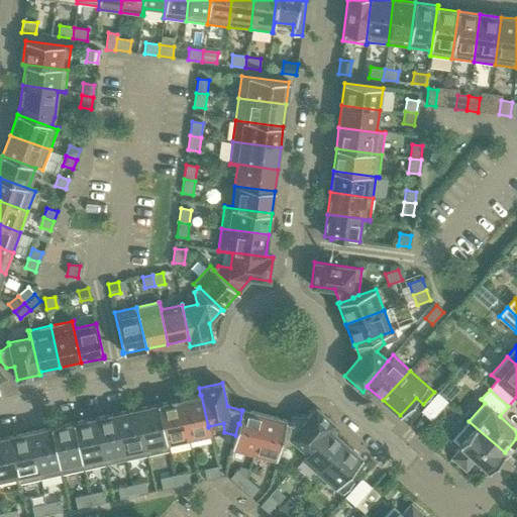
[(421,411),(431,419),(447,401),(437,393),(421,411)]
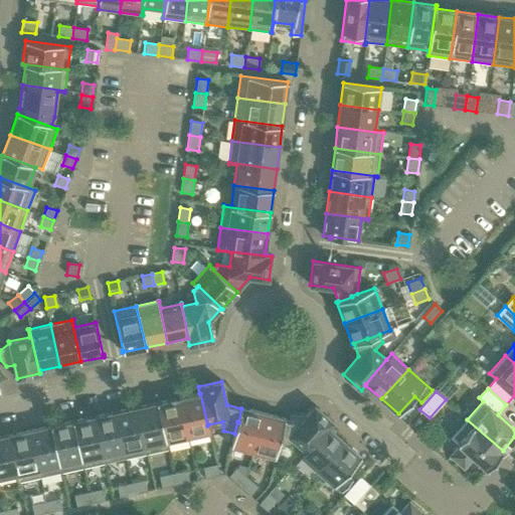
[(199,393),(179,397),(187,437),(209,432),(208,424),(207,425),(200,393),(199,393)]
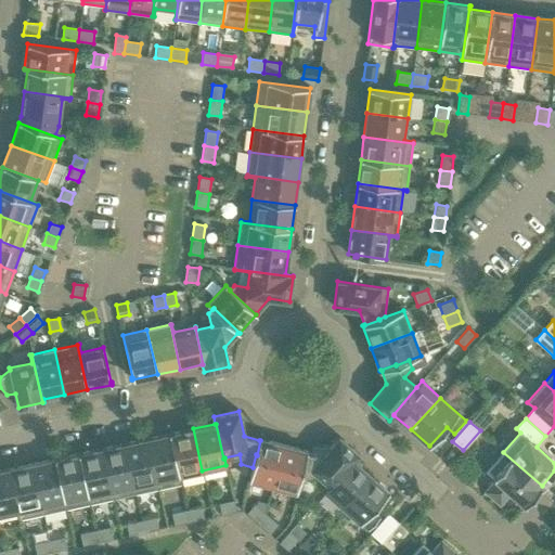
[(193,428),(170,434),(181,483),(182,483),(181,476),(202,470),(193,428)]
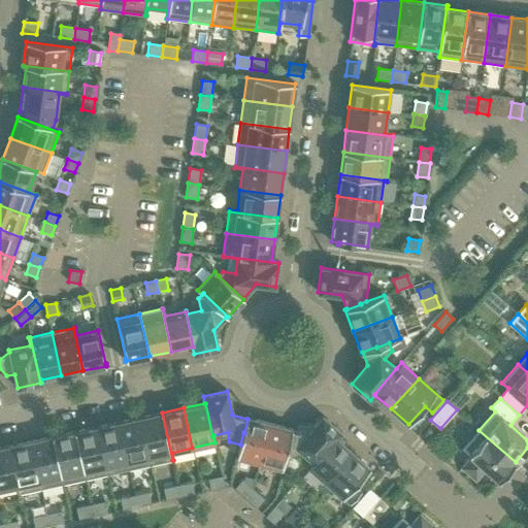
[(162,413),(140,418),(151,465),(172,460),(162,413)]
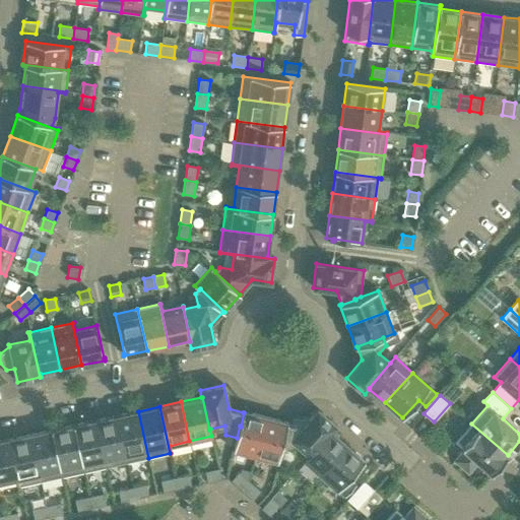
[(302,428),(287,424),(286,424),(283,438),(284,438),(281,449),(291,452),(298,445),(308,454),(303,460),(304,461),(335,425),(318,409),(302,428)]
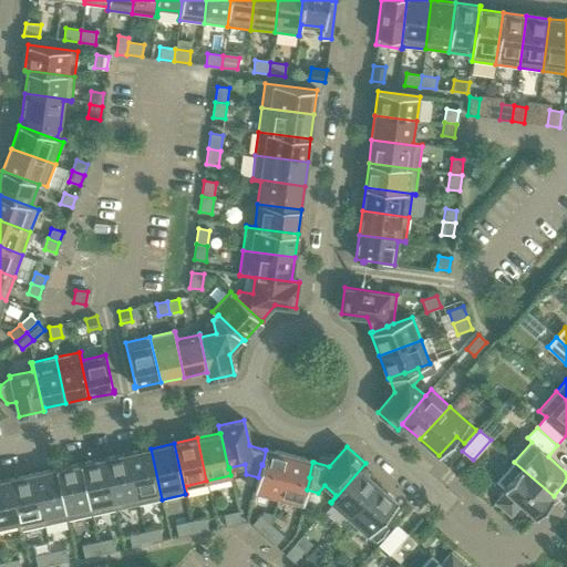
[(151,449),(126,453),(138,505),(162,500),(151,449)]
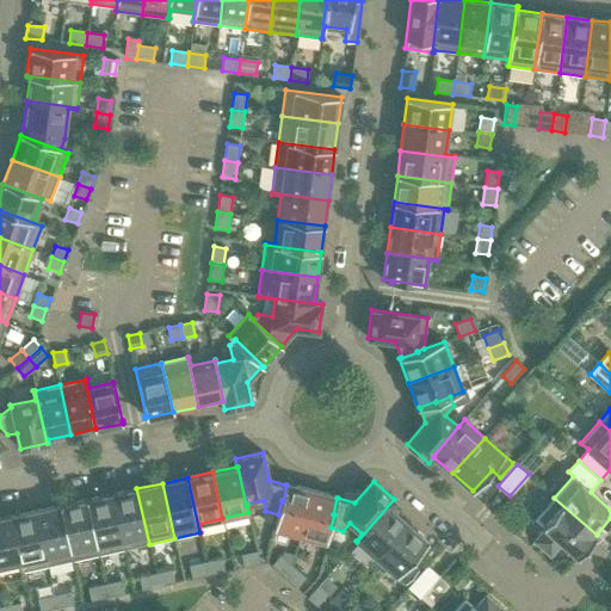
[(285,483),(285,485),(287,485),(283,501),(282,500),(278,514),(273,529),(301,536),(313,489),(285,483)]
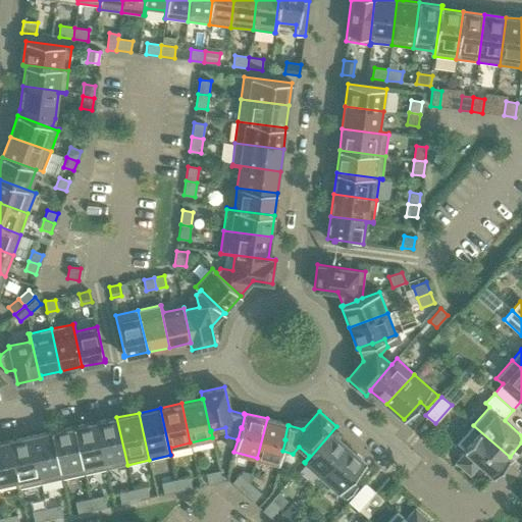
[(116,417),(95,422),(106,469),(127,465),(116,417)]
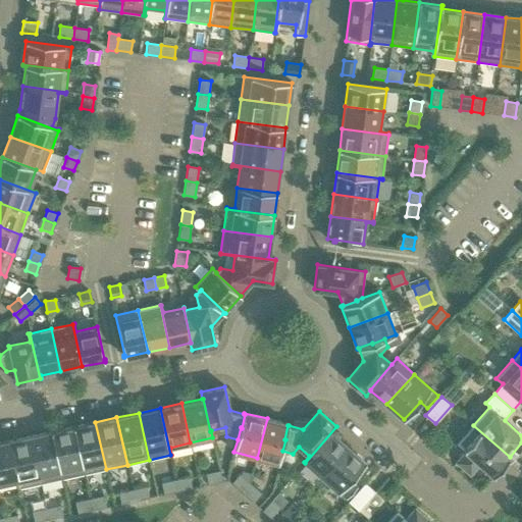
[(290,424),(267,418),(257,458),(278,464),(282,451),(285,439),(284,439),(288,425),(289,425),(290,424)]
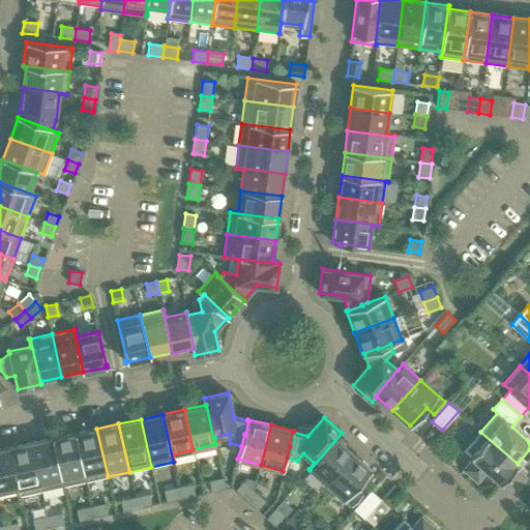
[(96,429),(75,434),(85,481),(108,476),(96,429)]
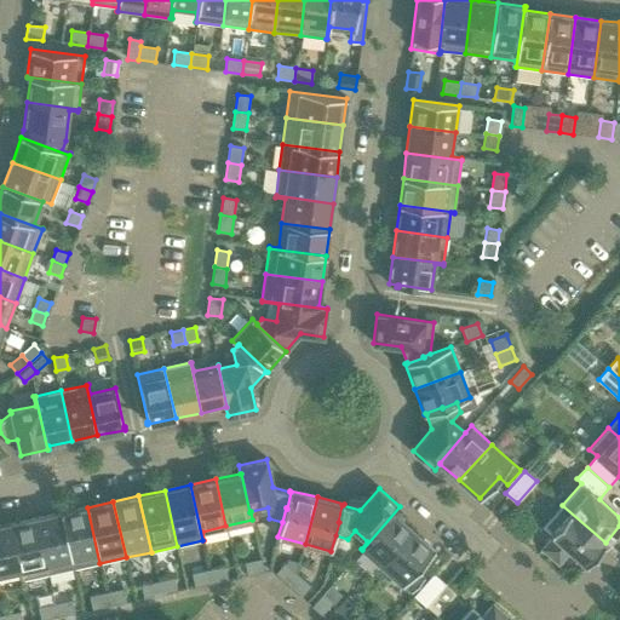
[(606,543),(562,505),(543,527),(554,535),(541,549),(558,563),(570,551),(586,564),(606,543)]
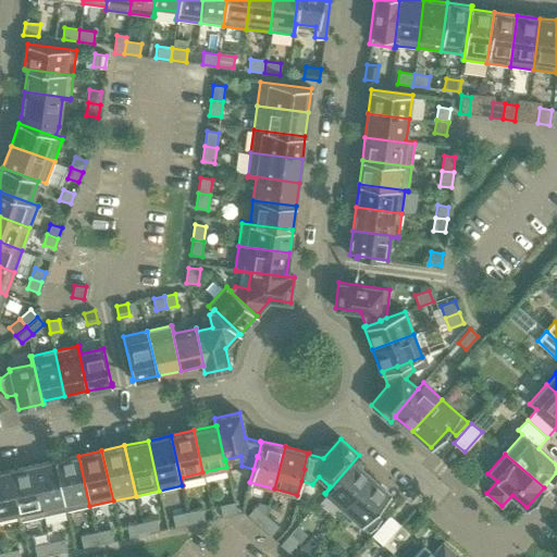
[(360,456),(359,455),(325,494),(344,509),(372,477),(355,461),(360,456)]
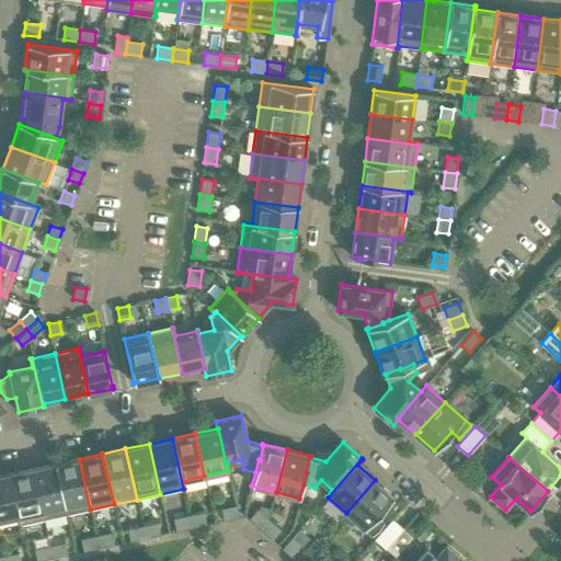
[(79,459),(56,464),(67,515),(90,510),(79,459)]
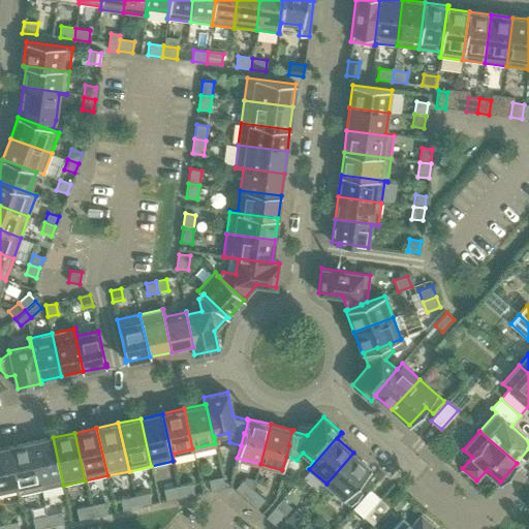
[(53,437),(31,442),(41,490),(63,486),(53,437)]
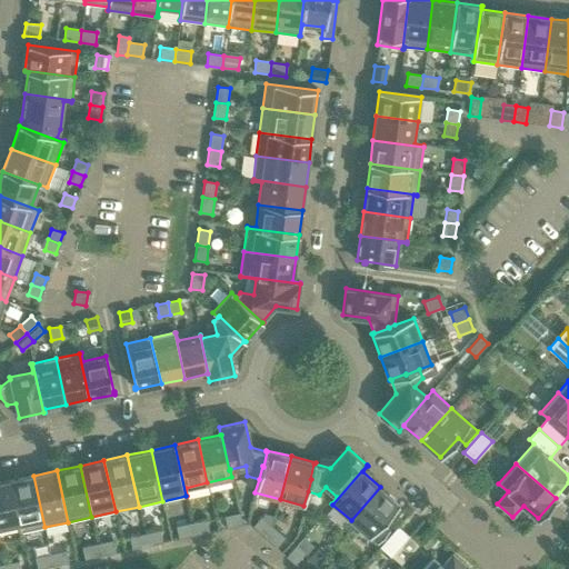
[(33,476),(10,480),(21,532),(45,527),(33,476)]
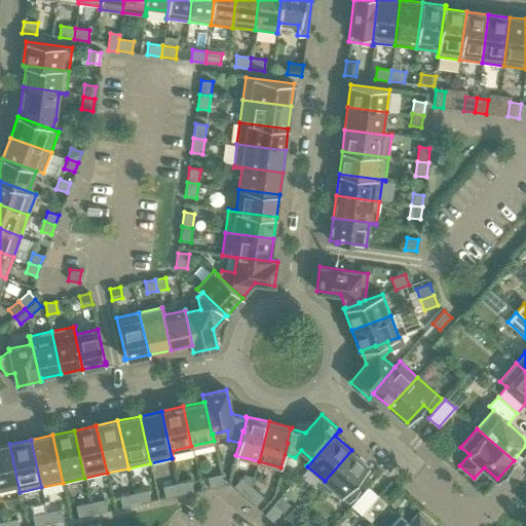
[(9,444),(0,446),(0,488),(15,485),(17,492),(20,492),(9,444)]
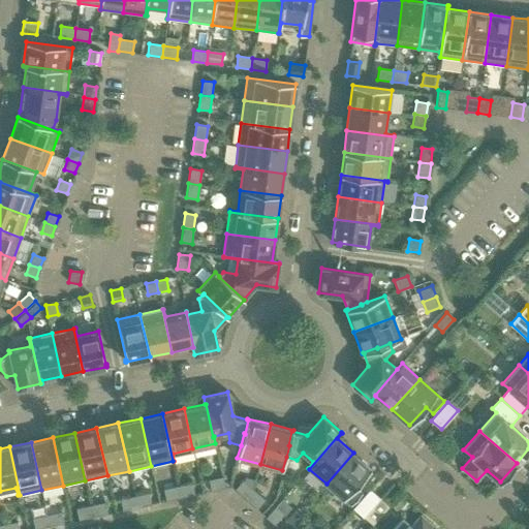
[(371,468),(353,453),(327,484),(351,506),(362,493),(354,487),(371,468)]
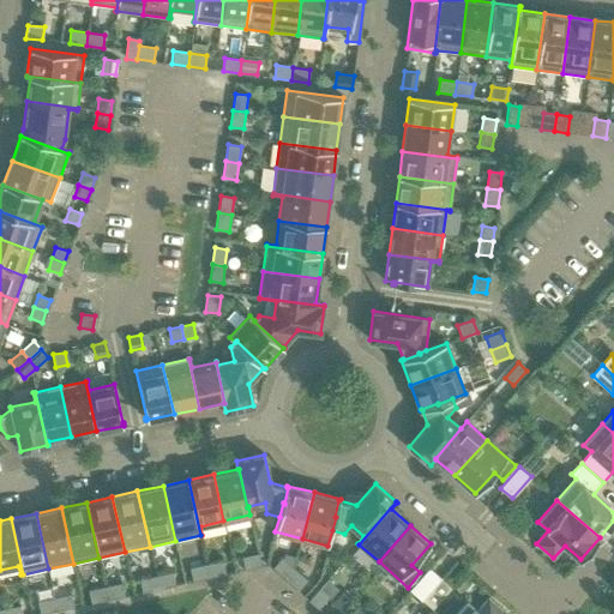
[(242,557),(245,570),(262,566),(258,553),(242,557)]
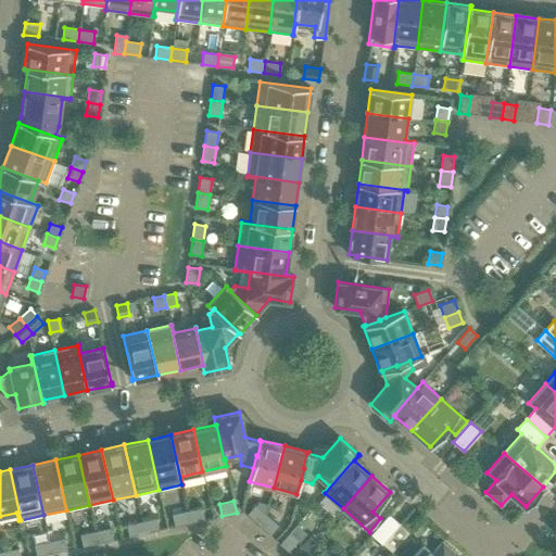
[(247,514),(258,525),(266,515),(255,505),(247,514)]
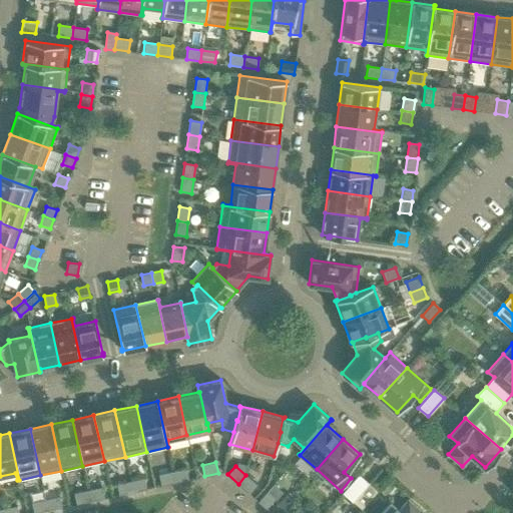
[(186,468),(172,471),(174,482),(188,479),(186,468)]
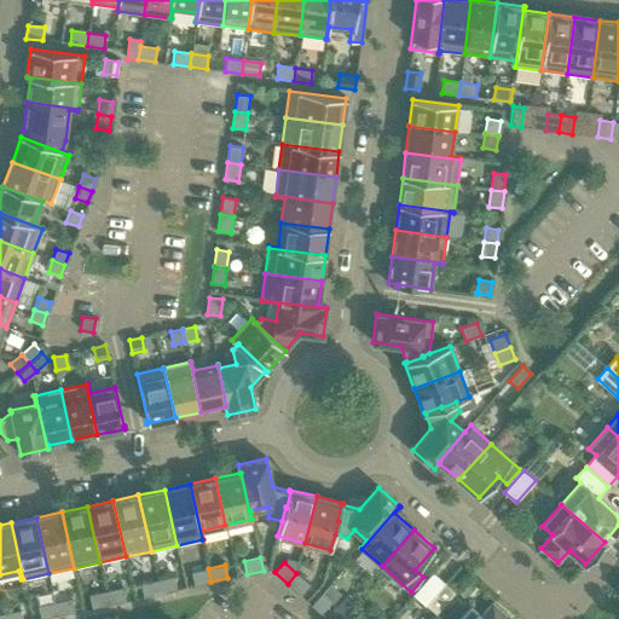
[(210,582),(208,568),(191,572),(194,585),(210,582)]
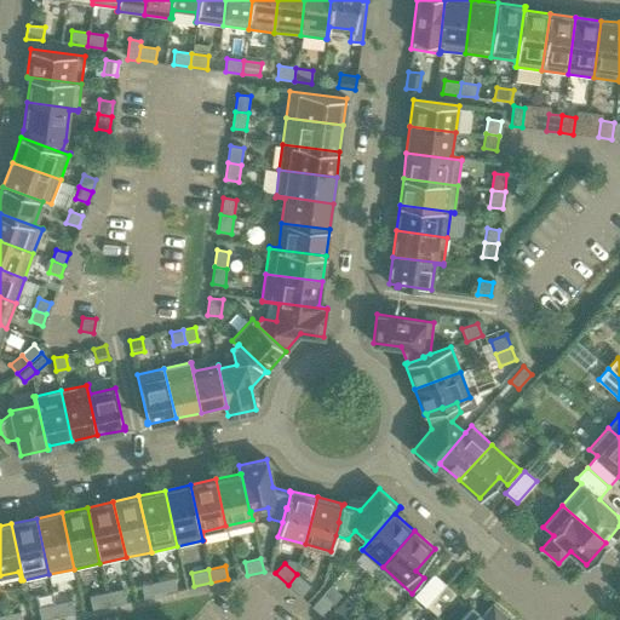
[(297,574),(288,585),(302,596),(310,586),(297,574)]
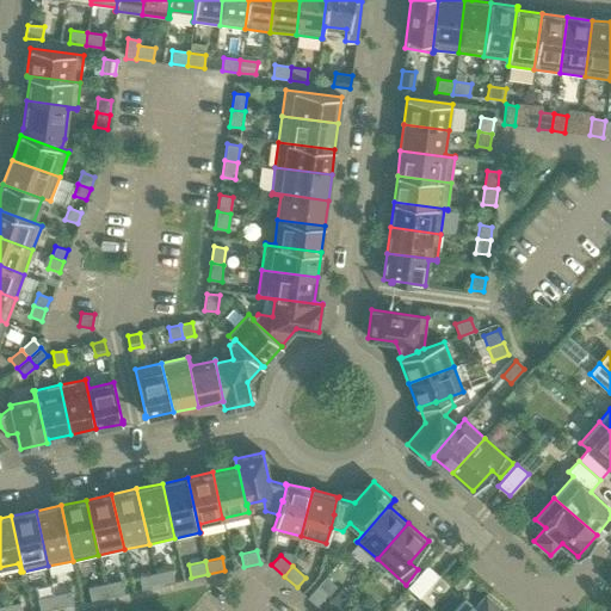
[(408,587),(419,597),(438,575),(427,566),(408,587)]
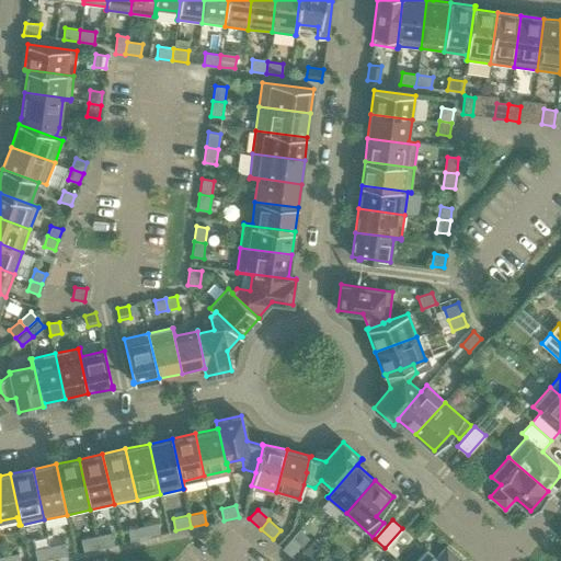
[(158,523),(142,526),(145,538),(160,535),(158,523)]
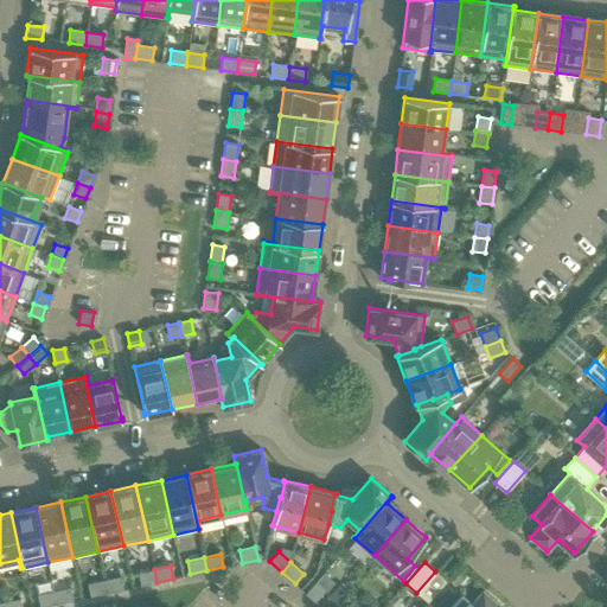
[(157,582),(154,569),(138,573),(140,586),(157,582)]
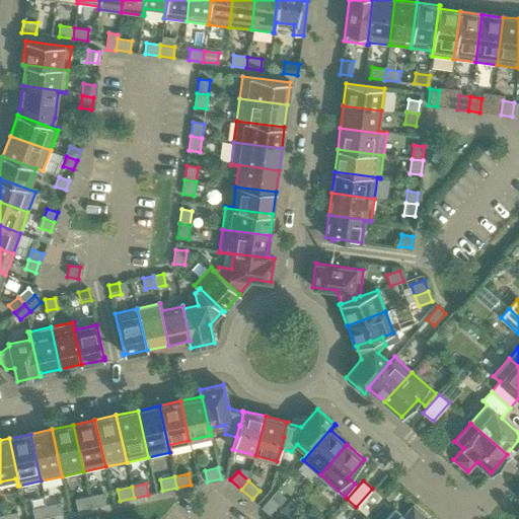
[(102,493),(88,496),(91,507),(104,504),(102,493)]
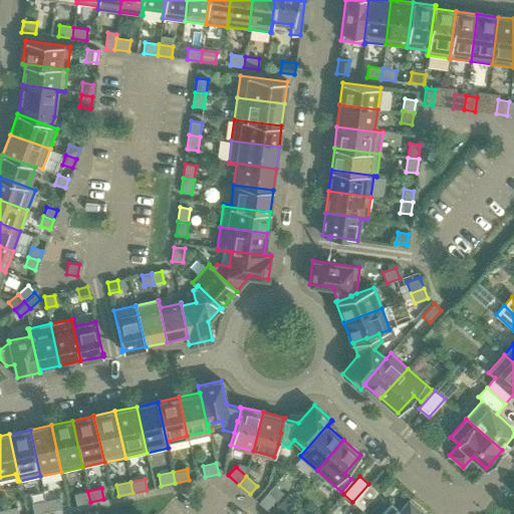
[(90,502),(87,491),(73,494),(76,505),(90,502)]
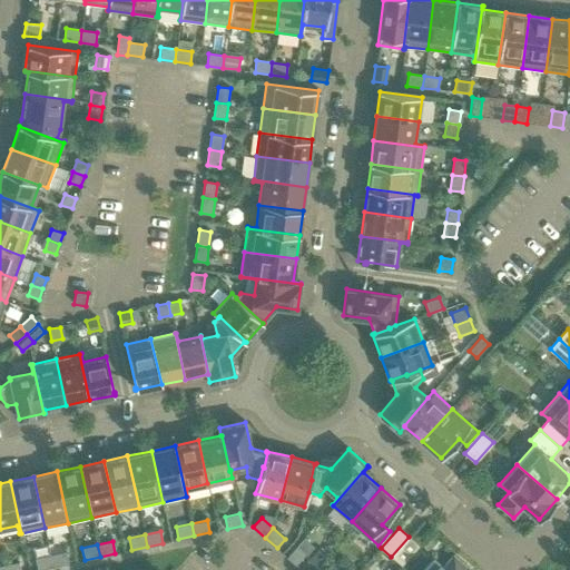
[(286,558),(295,566),(306,554),(297,546),(286,558)]
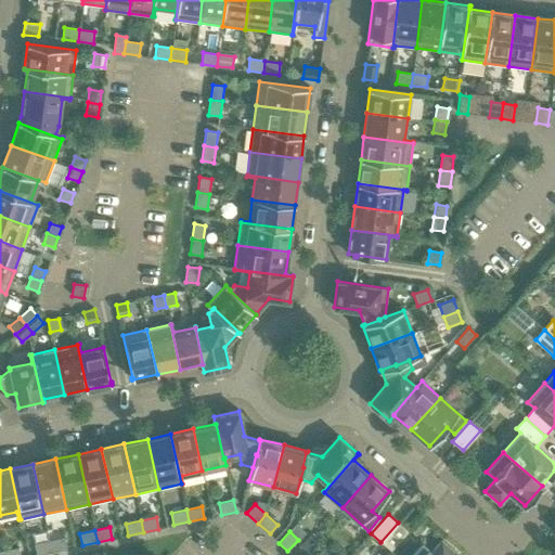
[(64,537),(49,540),(51,552),(66,549),(64,537)]
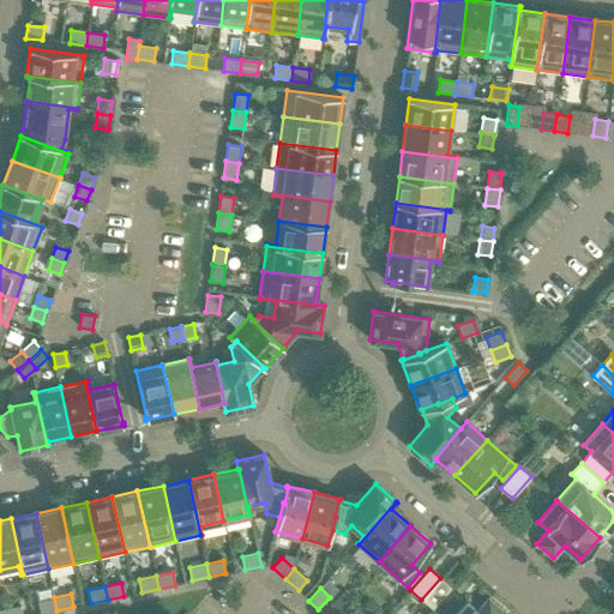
[(41,613),(56,611),(54,597),(37,602),(40,613),(41,613)]
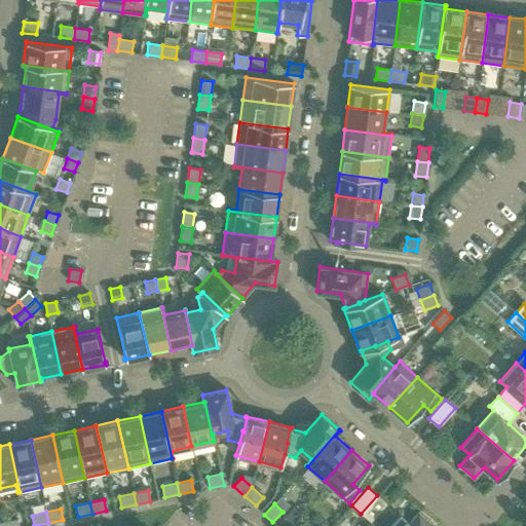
[(400,516),(389,525),(430,525),(433,525),(418,512),(408,523),(400,516)]
